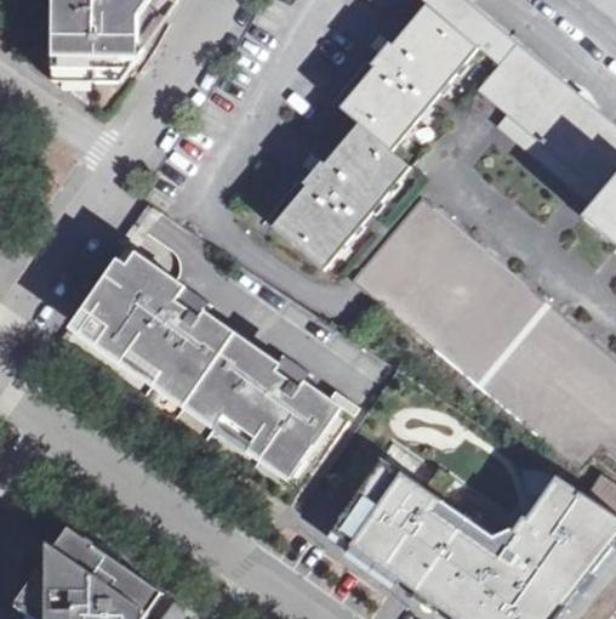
[(22,0),(22,61),(40,73),(50,80),(104,118),(130,81),(152,49),(166,23),(161,20),(142,6),(146,0),(22,0)]
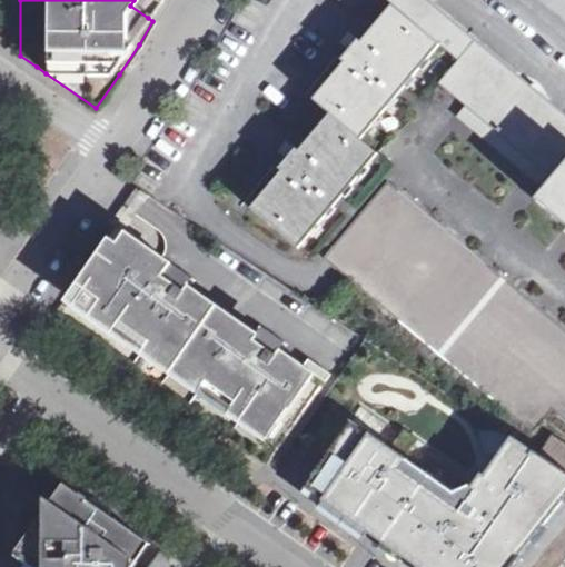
[(134,0),(130,6),(148,18),(160,0),(134,0)]
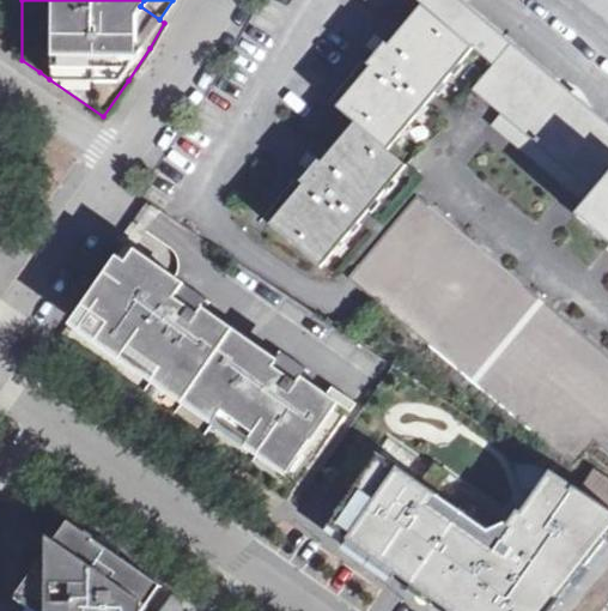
[(491,122),(582,200),(607,168),(607,125),(457,0),(363,0),(374,8),(381,0),(413,0),(418,4),(469,47),(488,65),(469,88),(499,113),(491,122)]
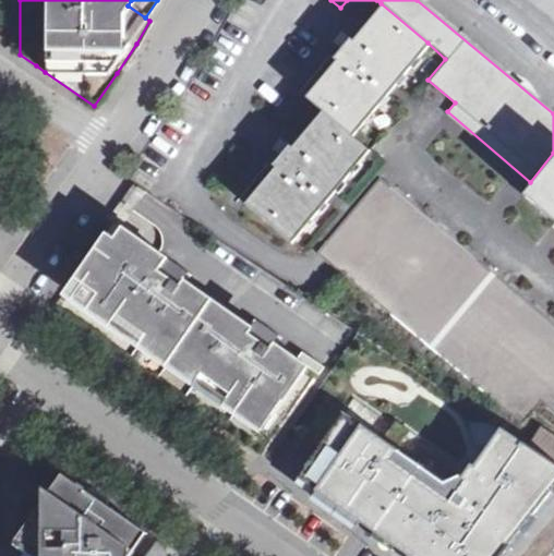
[(349,134),(428,43),(381,3),(350,40),(347,38),(332,56),(335,59),(304,96),(321,110),(290,147),(287,144),(272,162),(275,166),(244,203),(290,240),(366,148),(349,134)]
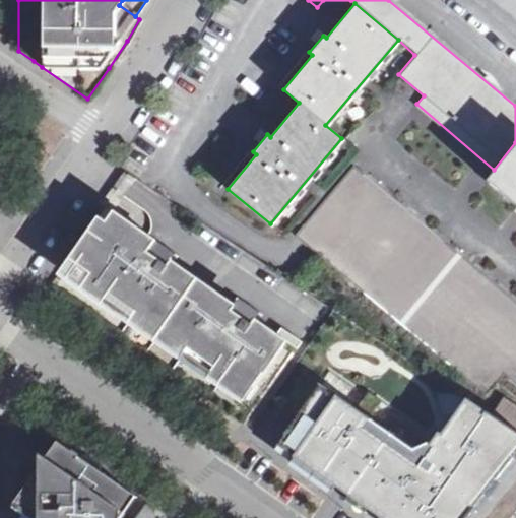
[(515,142),(494,170),(486,180),(515,205),(515,142)]
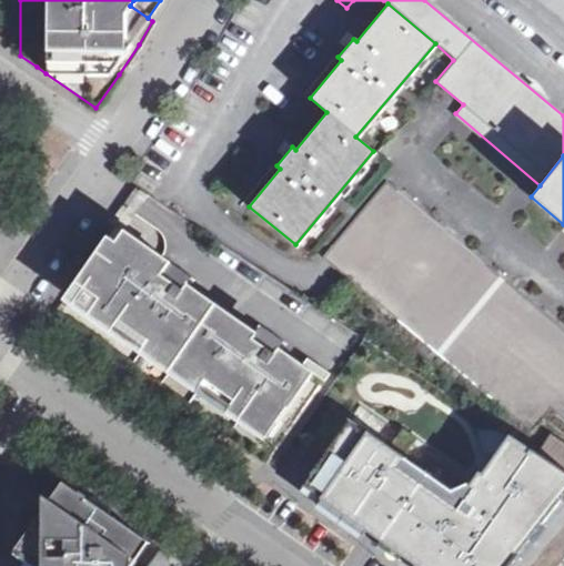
[(563,418),(563,331),(378,172),(312,249),(491,401),(493,398),(527,427),(547,404),(563,418)]
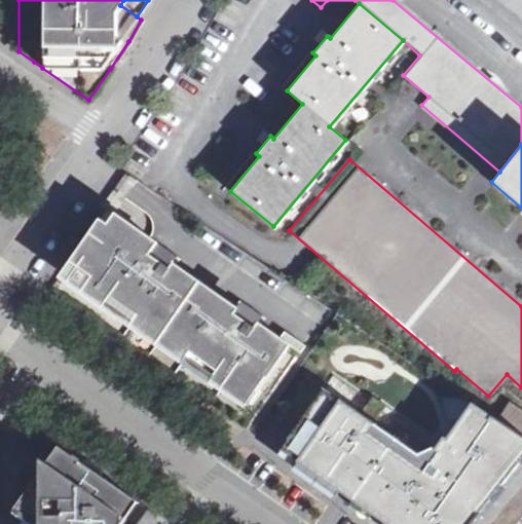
[(112,212),(104,207),(98,217),(105,222),(112,212)]
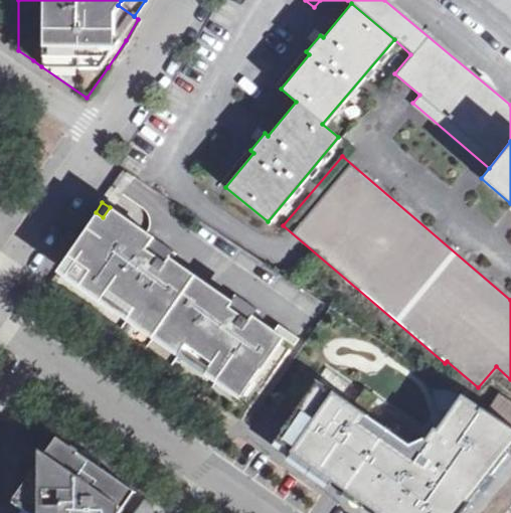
[(96,212),(46,283),(240,417),(297,337),(276,323),(272,329),(253,316),(258,310),(232,293),(228,299),(170,259),(174,251),(110,207),(103,217),(96,212)]
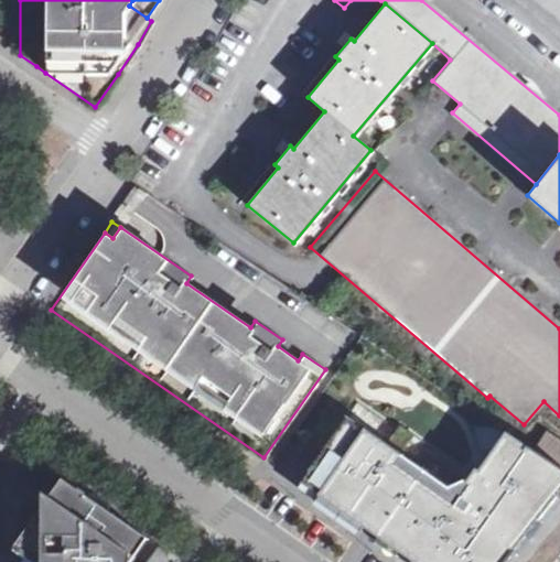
[(298,481),(415,561),(498,561),(510,548),(505,544),(517,529),(523,533),(559,485),(559,468),(503,431),(476,469),(472,466),(462,482),(465,484),(451,505),(390,463),(411,433),(396,423),(383,442),(343,415),(298,481)]
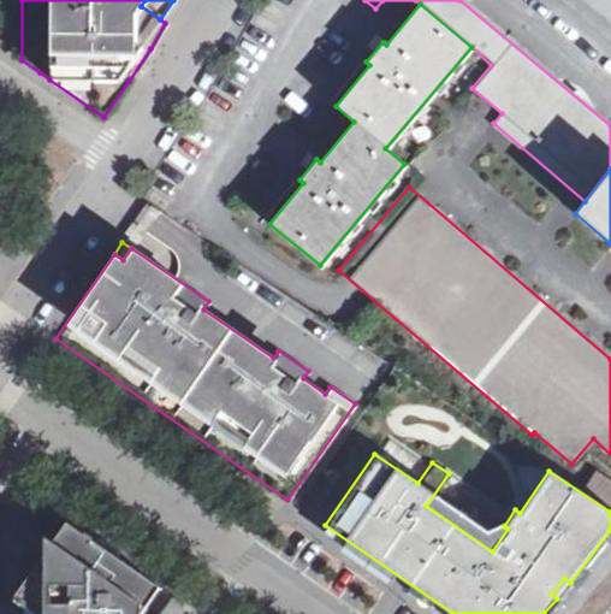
[(610,480),(594,470),(580,490),(610,509),(610,480)]
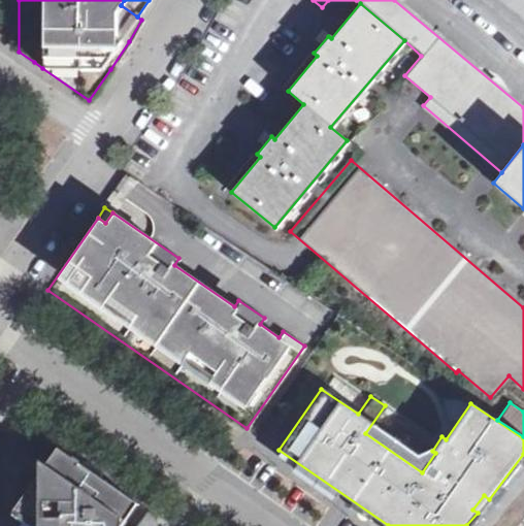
[(119,525),(136,502),(30,429),(11,456),(10,525),(119,525)]
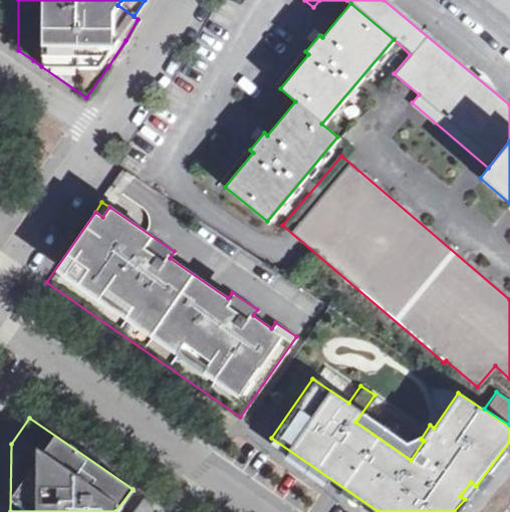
[(134,511),(148,511),(149,499),(135,499),(134,511)]
